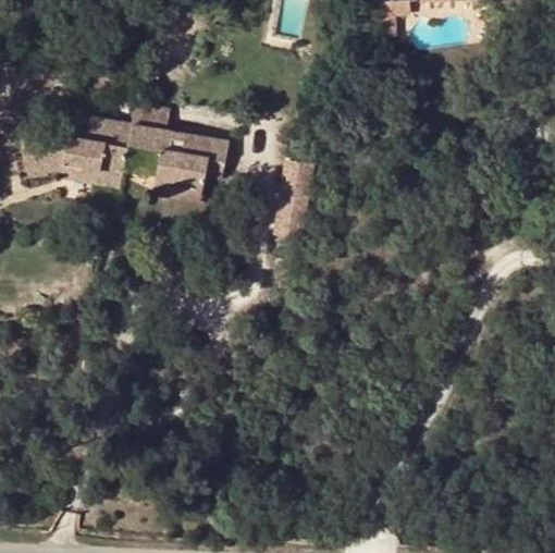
[(406,0),(378,1),(379,16),(396,16),(412,15),(411,0),(406,0)]
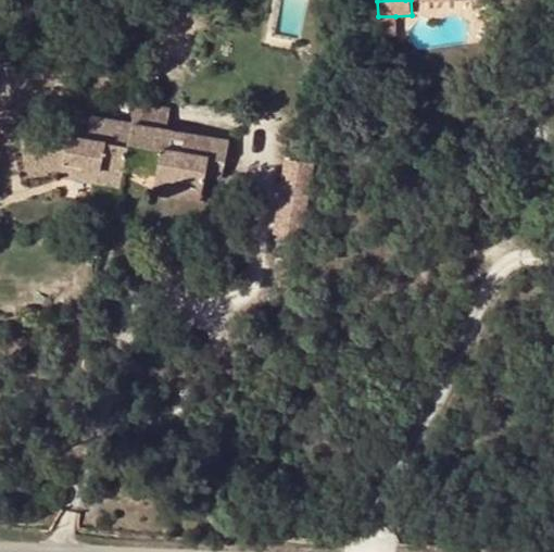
[(397,37),(395,16),(378,16),(380,38),(397,37)]
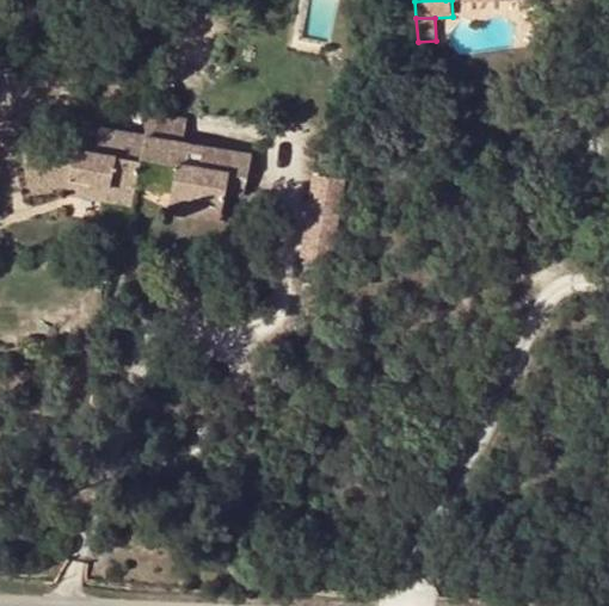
[(109,192),(109,186),(134,190),(140,160),(176,167),(171,196),(223,205),(228,175),(246,179),(251,154),(183,142),(188,121),(149,112),(145,136),(100,127),(97,149),(73,147),(73,143),(24,147),(28,197),(50,197),(50,190),(67,190),(67,184),(109,192)]
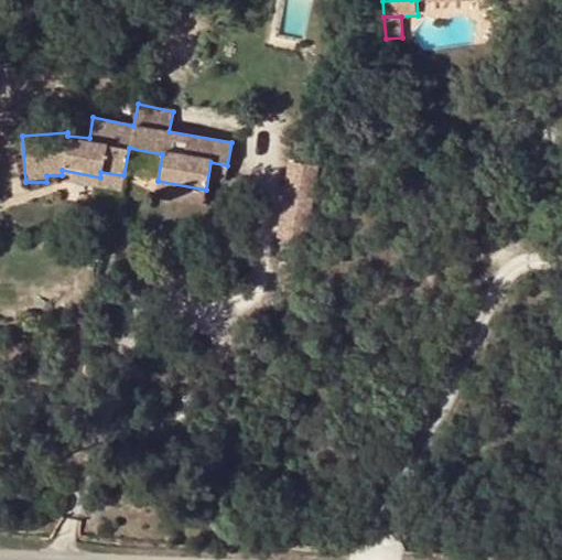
[(100,178),(62,170),(62,175),(62,185),(84,190),(85,184),(120,191),(123,175),(100,172),(100,178)]
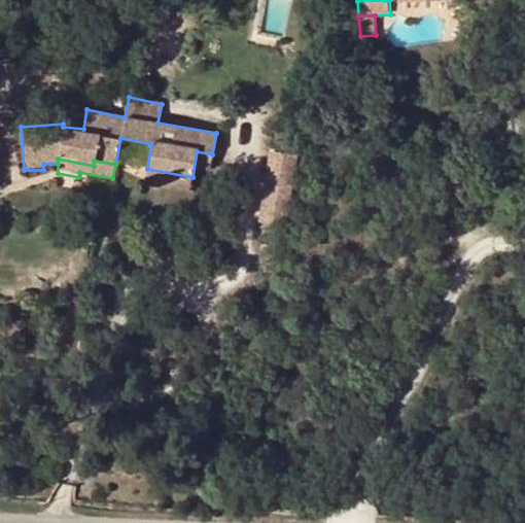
[(144,184),(189,193),(193,177),(147,169),(144,184)]
